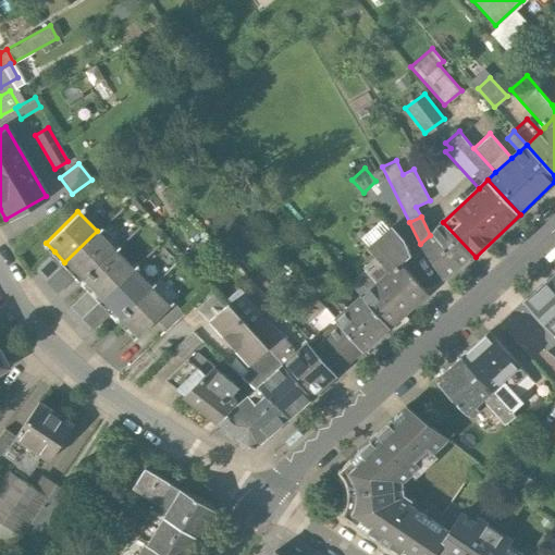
[(476,257),(443,222),(430,235),(420,244),(446,283),(476,257)]
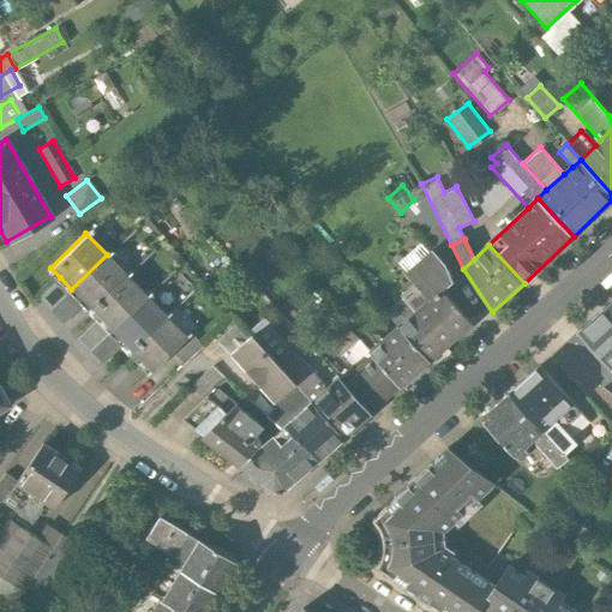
[(414,282),(429,300),(441,291),(443,293),(453,283),(445,265),(431,250),(406,273),(414,282)]
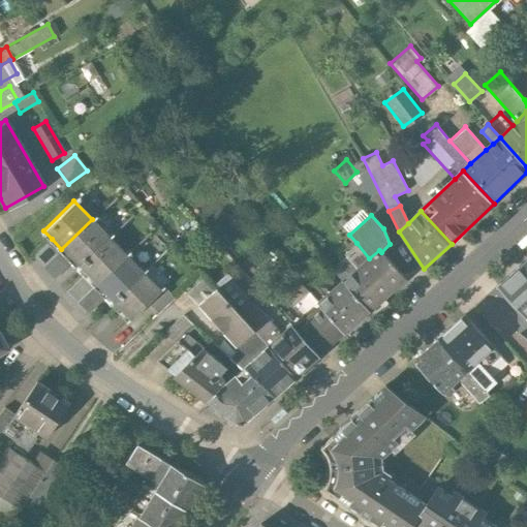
[(79,267),(109,237),(92,219),(61,249),(72,261),(79,267)]
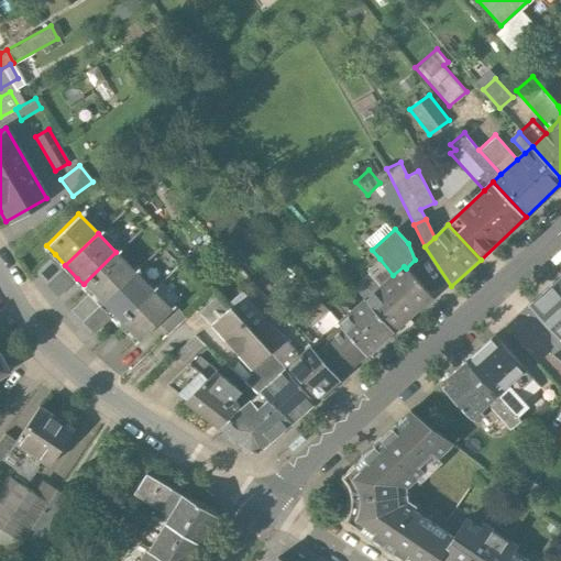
[(101,303),(133,271),(116,252),(84,284),(91,292),(101,303)]
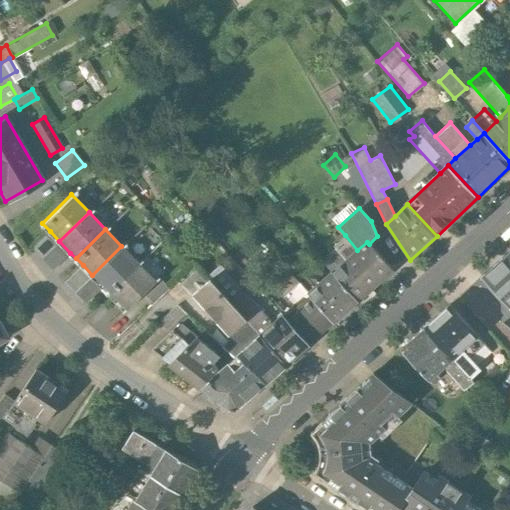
[(59,241),(50,231),(31,248),(41,259),(59,241)]
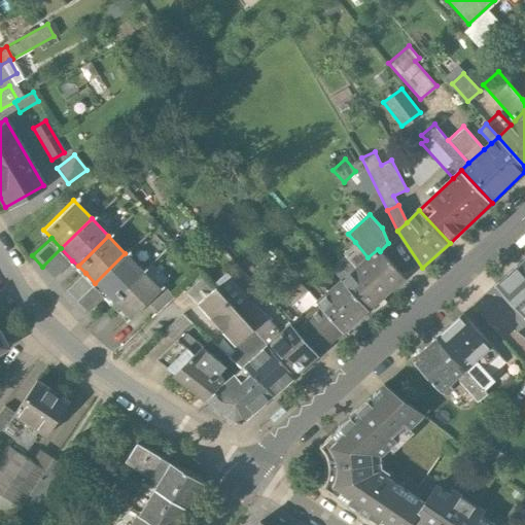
[(343,252),(356,268),(368,257),(355,242),(343,252)]
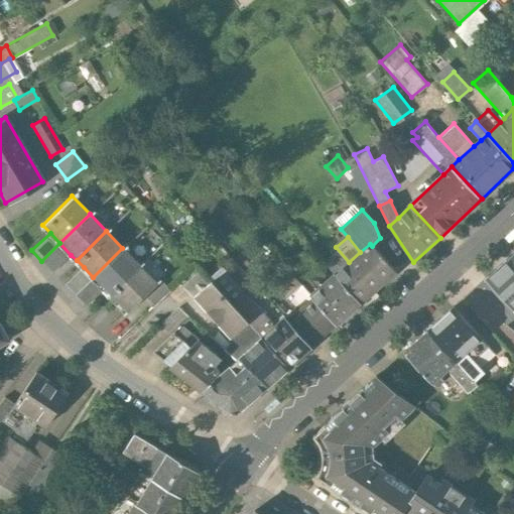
[(71,255),(59,243),(41,261),(51,272),(71,255)]
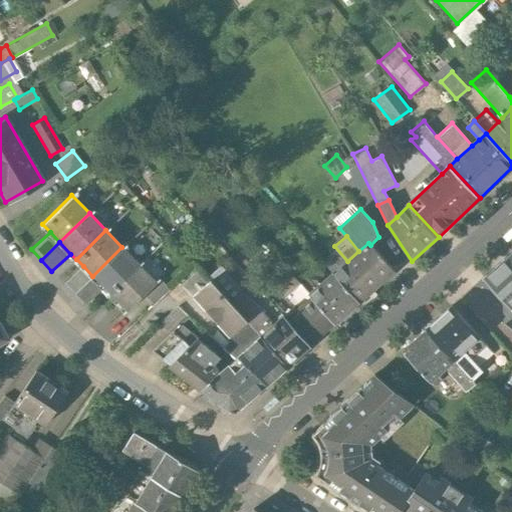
[(333,273),(359,304),(396,273),(370,245),(368,243),(358,251),(347,261),(333,273)]
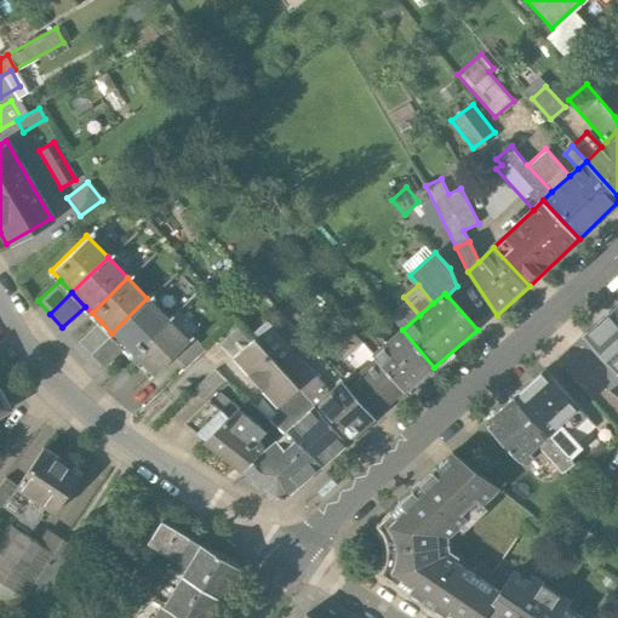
[(132,354),(167,319),(147,298),(112,333),(124,347),(132,354)]
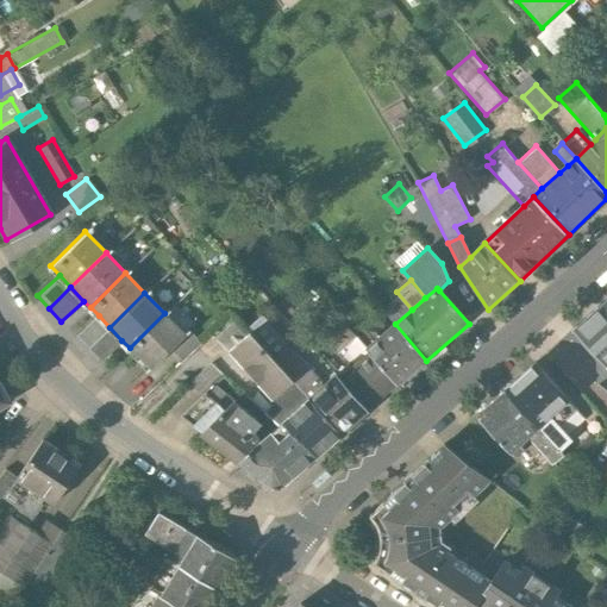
[(606,293),(569,327),(601,363),(604,361),(606,363),(606,293)]
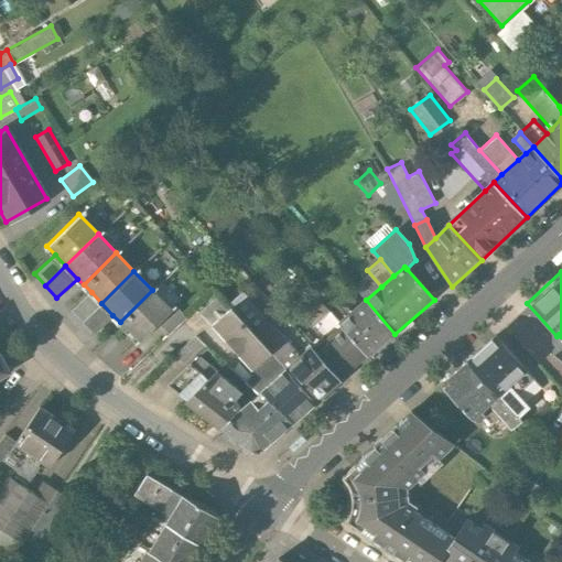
[(170,309),(152,290),(120,322),(138,339),(155,323),(170,309)]
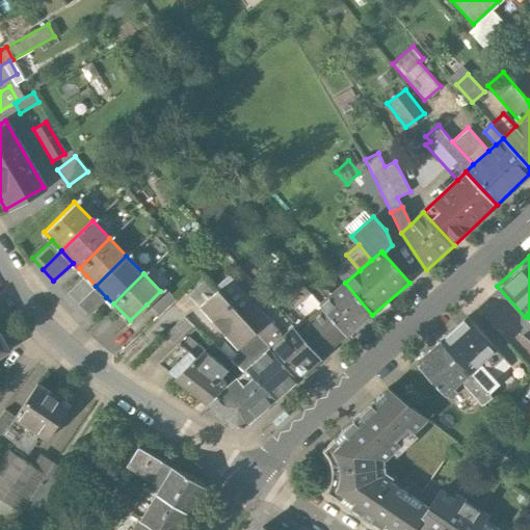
[(96,286),(86,275),(67,293),(76,303),(96,286)]
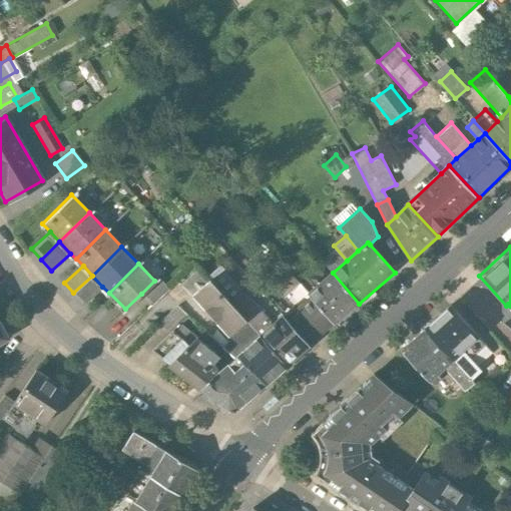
[(246,323),(258,335),(272,323),(221,267),(208,279),(246,323)]
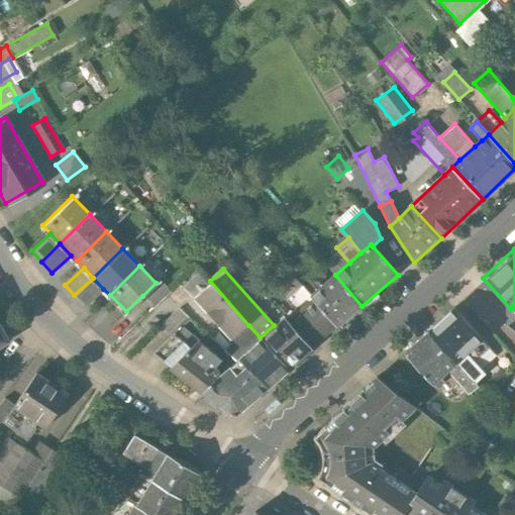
[(182,286),(191,297),(210,281),(200,270),(182,286)]
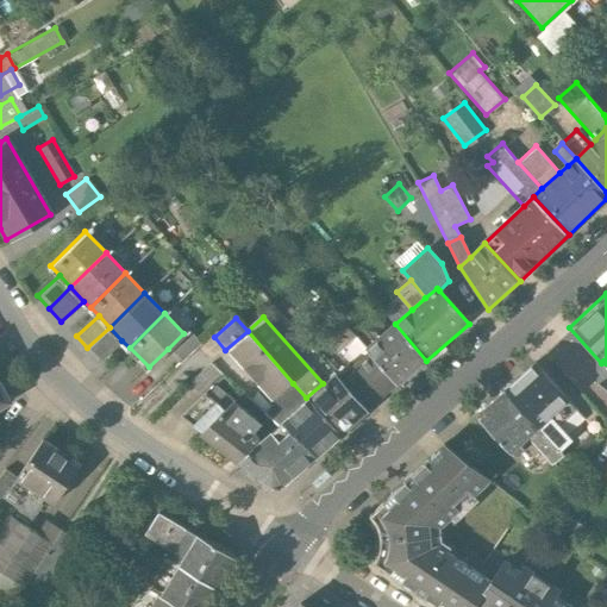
[(426,361),(395,324),(365,350),(368,354),(396,385),(398,386),(426,361)]
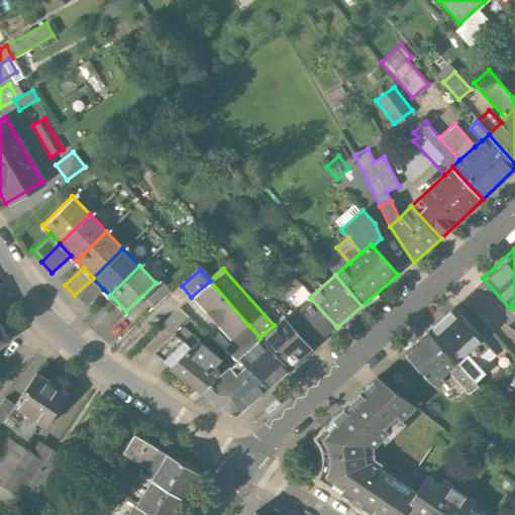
[(103,289),(93,278),(74,295),(85,306),(103,289)]
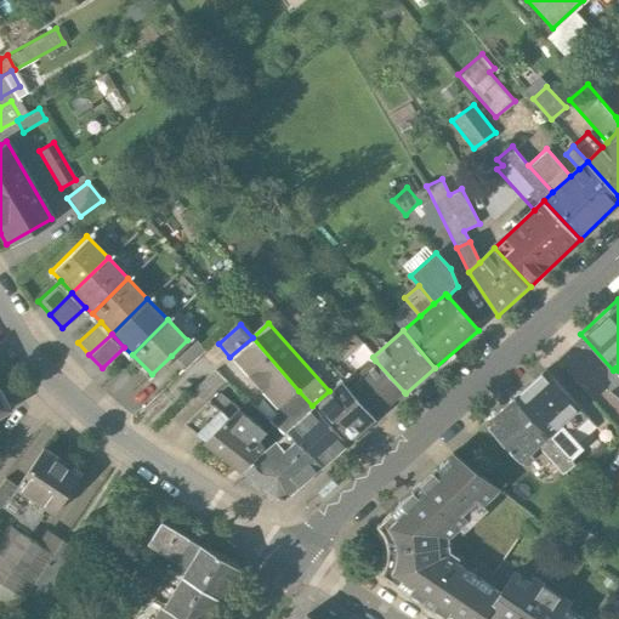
[(187,340),(171,356),(183,368),(204,348),(192,336),(187,340)]
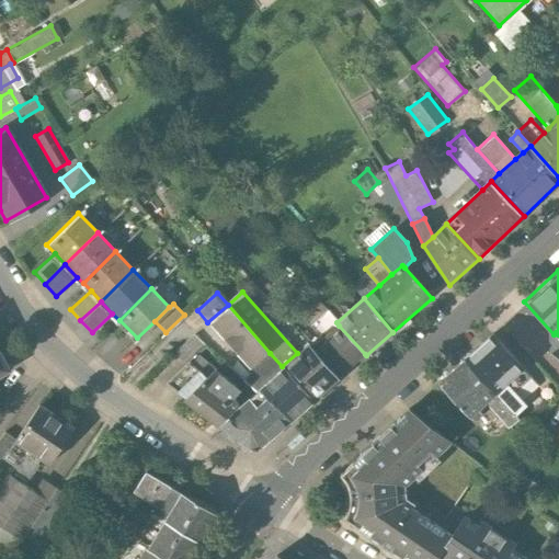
[(270,353),(228,305),(207,322),(250,371),(270,353)]
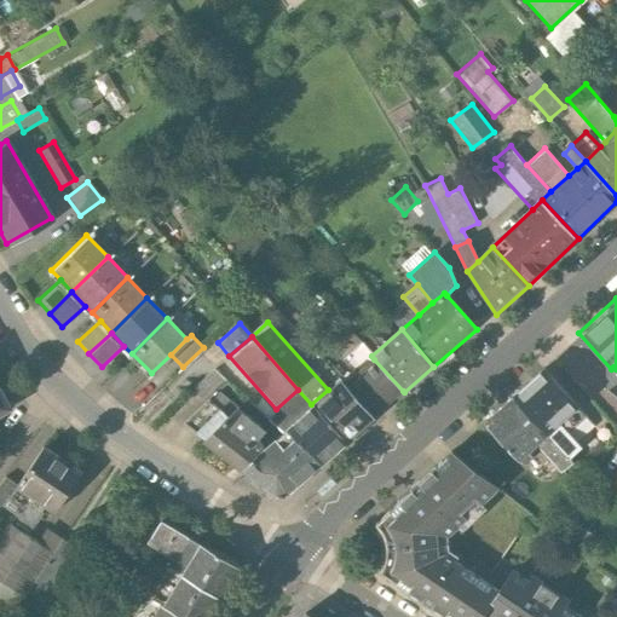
[(403,391),(374,359),(345,385),(373,416),(403,391)]
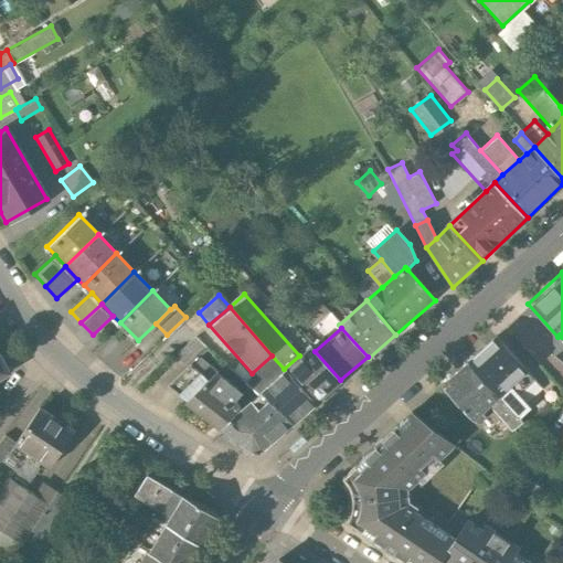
[(195,336),(174,354),(184,364),(204,347),(195,336)]
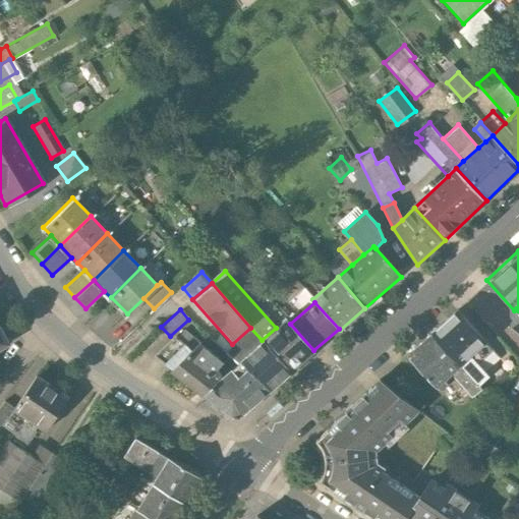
[(457,309),(430,332),(479,387),(491,378),(473,357),(487,344),(457,309)]
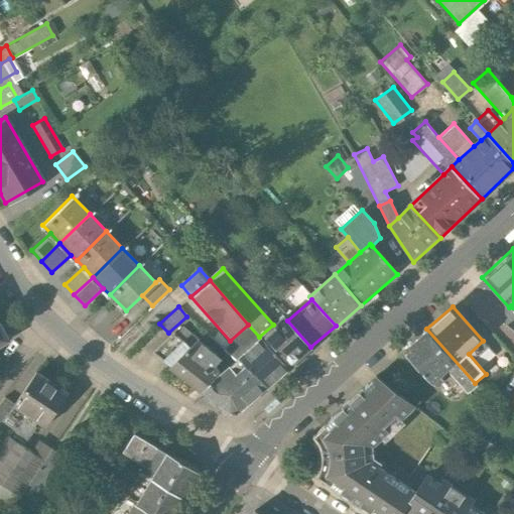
[(273,325),(259,337),(290,370),(313,349),(310,347),(287,320),(282,315),(273,325)]
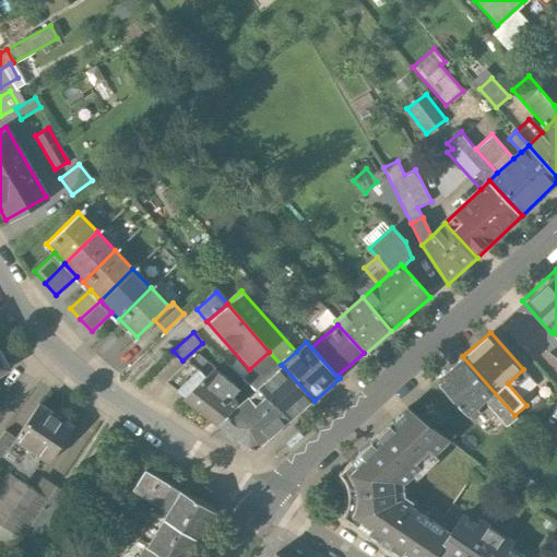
[(269,352),(249,369),(240,377),(256,389),(281,365),(269,352)]
